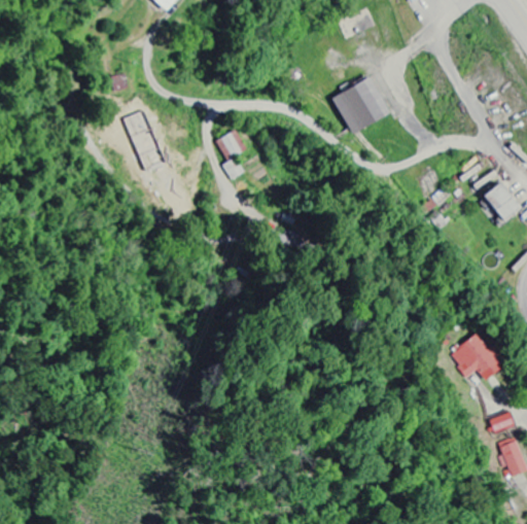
[(152,0),(166,10),(174,0),(152,0)]
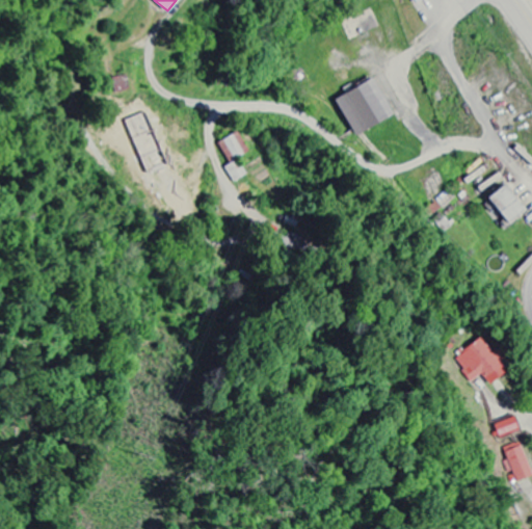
[(130,88),(127,73),(111,77),(115,91),(130,88)]
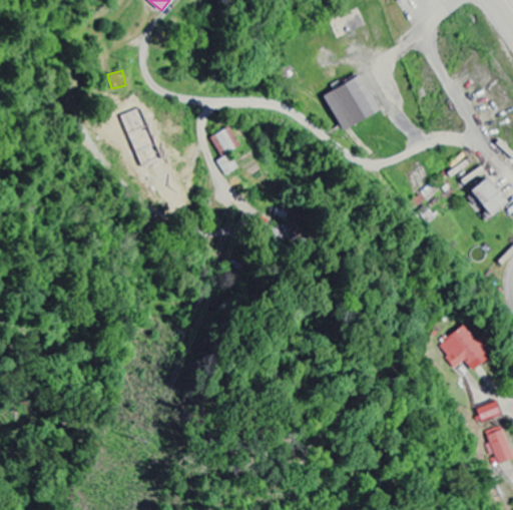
[(342,130),(378,110),(358,75),(323,94),(342,130)]
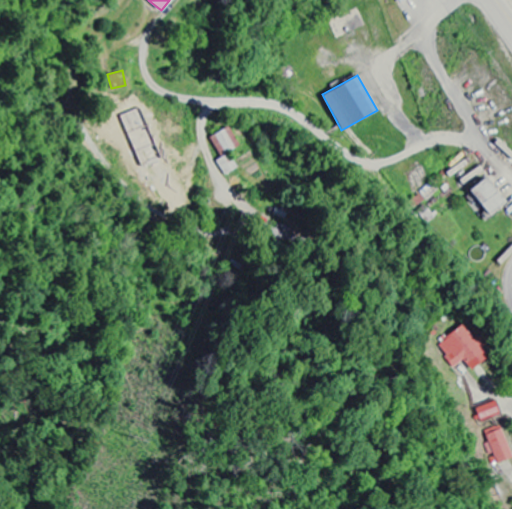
[(237,167),(228,151),(239,145),(227,126),(209,136),(221,156),(216,160),(225,174),(237,167)]
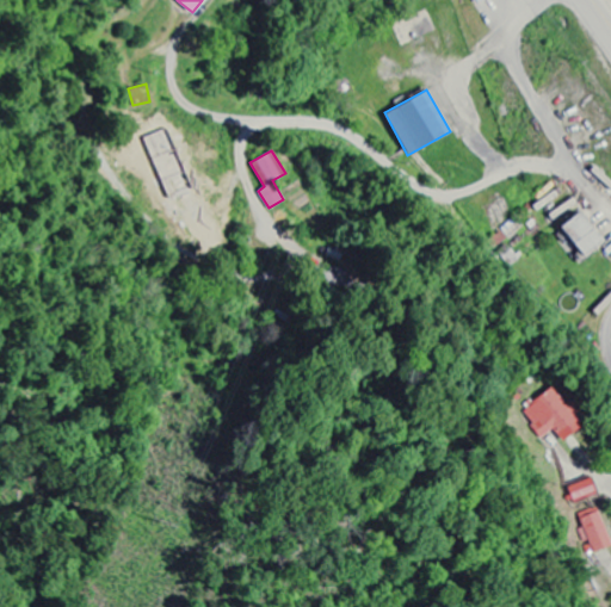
[(557,227),(580,210),(571,198),(549,215),(557,227)]
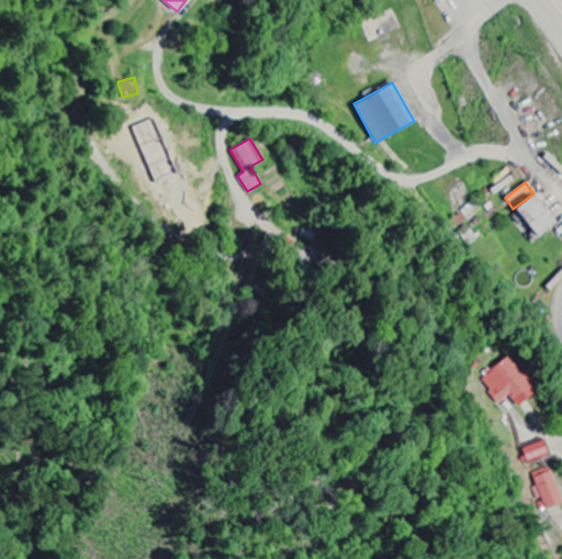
[(515,208),(535,236),(553,223),(535,194),(515,208)]
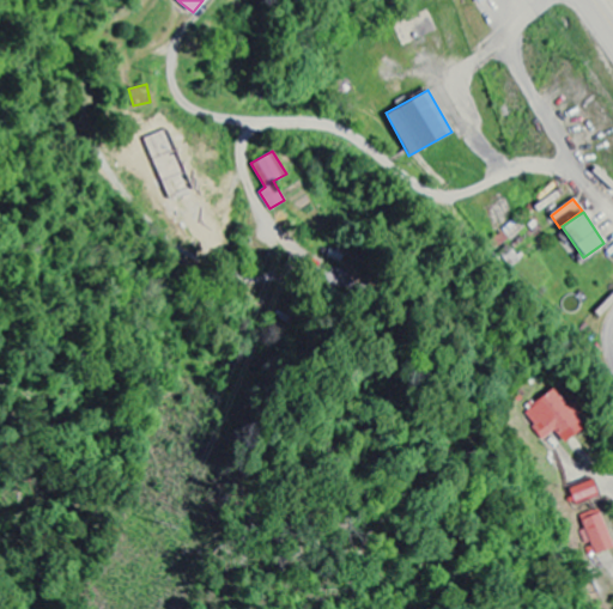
[(523,412),(544,438),(554,430),(563,442),(588,424),(570,400),(565,403),(554,388),(523,412)]
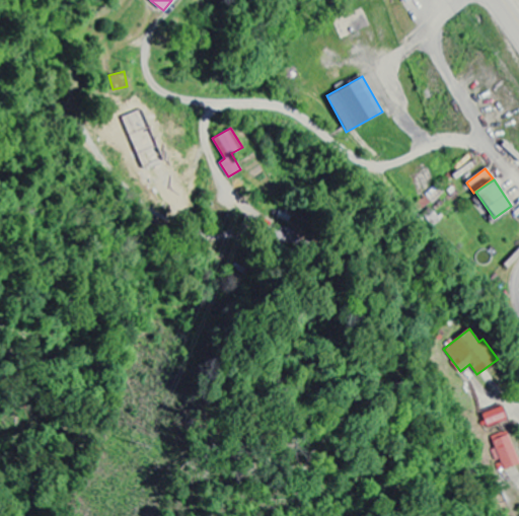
[(483,413),(489,426),(507,419),(502,406),(483,413)]
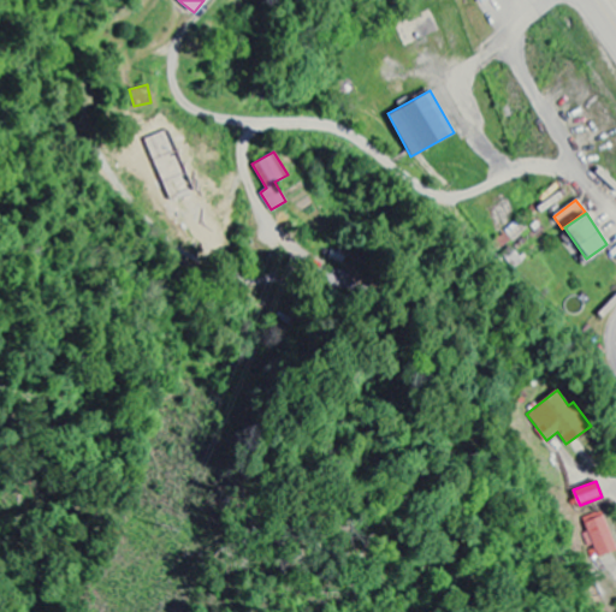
[(594,558),(615,548),(602,510),(584,516),(588,530),(584,532),(590,546),(590,545),(594,558)]
